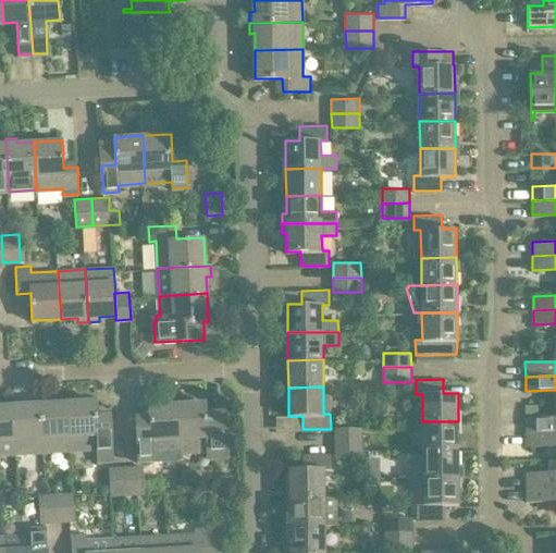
[(29,404),(13,404),(16,452),(44,451),(40,397),(29,398),(29,404)]
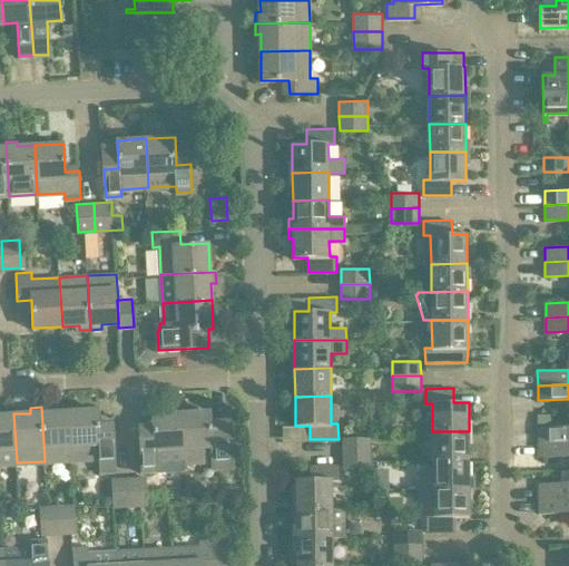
[(52,407),(41,407),(45,461),(72,460),(69,411),(52,411),(52,407)]
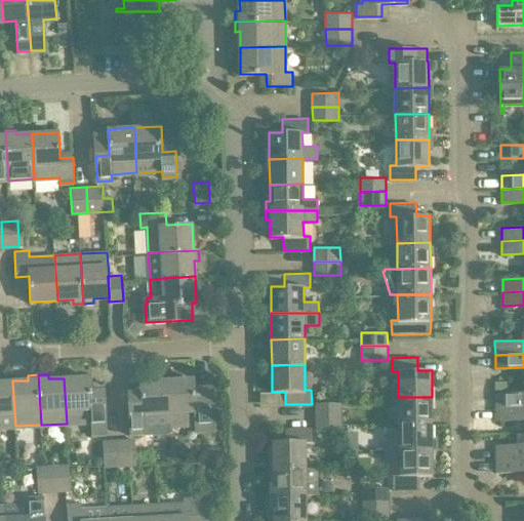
[(90,376),(64,378),(67,424),(92,422),(93,434),(107,433),(106,401),(105,389),(91,389),(90,376)]
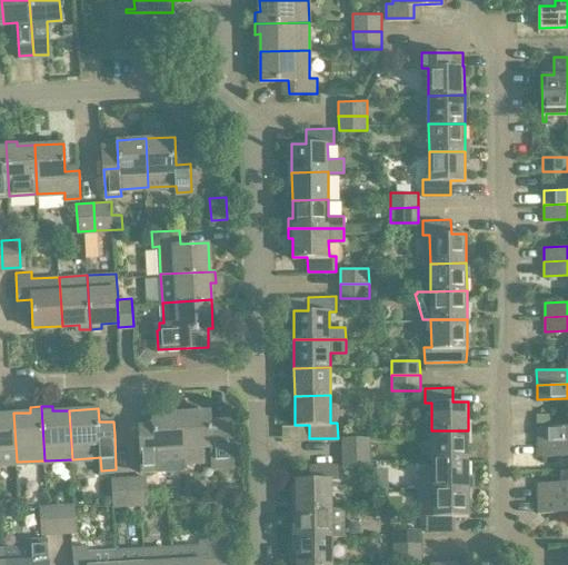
[(210,410),(181,413),(185,462),(212,459),(212,467),(232,465),(230,437),(232,437),(231,419),(211,420),(210,410)]
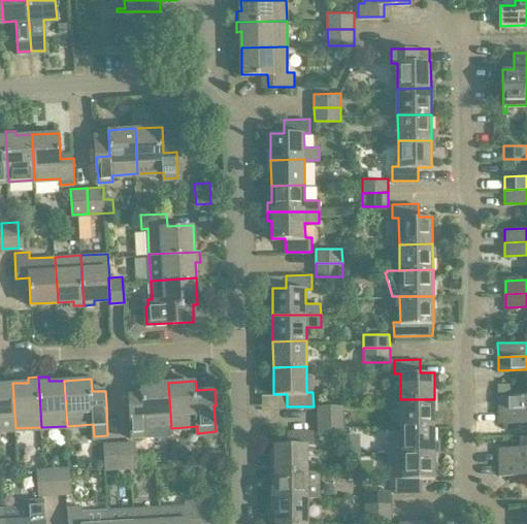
[(0,429),(15,428),(12,383),(0,384),(0,429)]
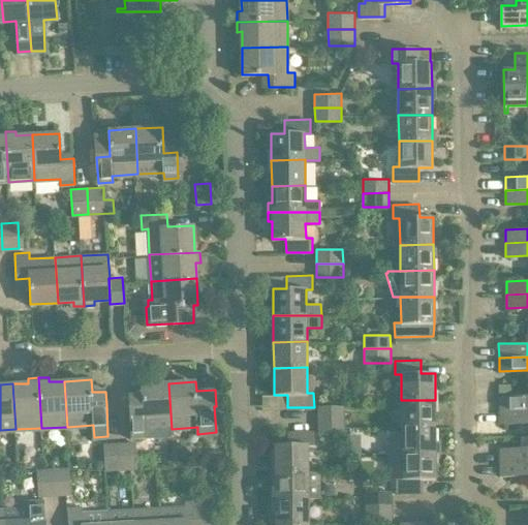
[(172,429),(168,383),(142,384),(143,410),(130,411),(131,437),(146,436),(146,430),(172,429)]
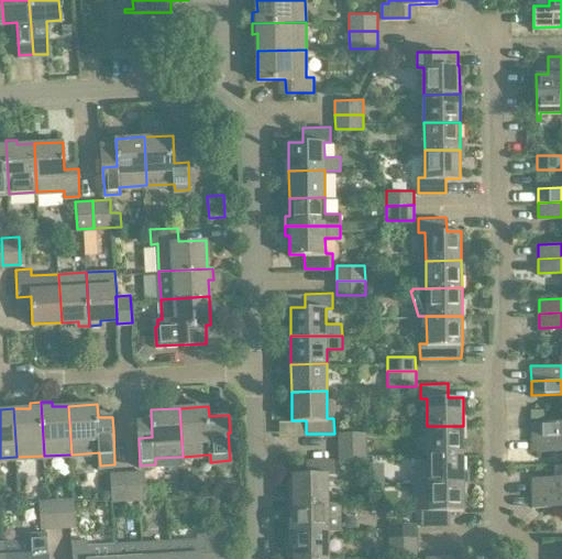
[(561,420),(531,422),(531,436),(561,435),(561,420)]
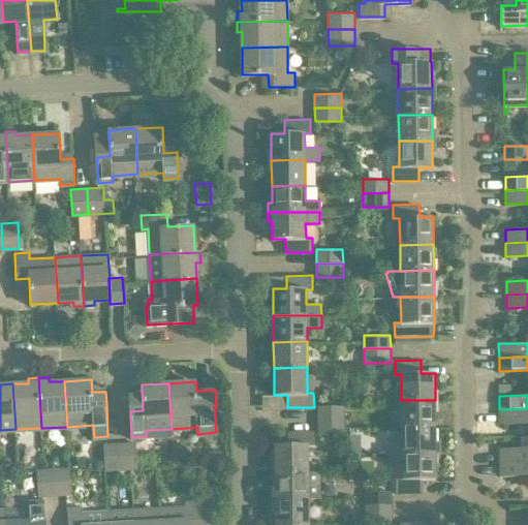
[(401,400),(402,427),(435,426),(435,400),(401,400)]
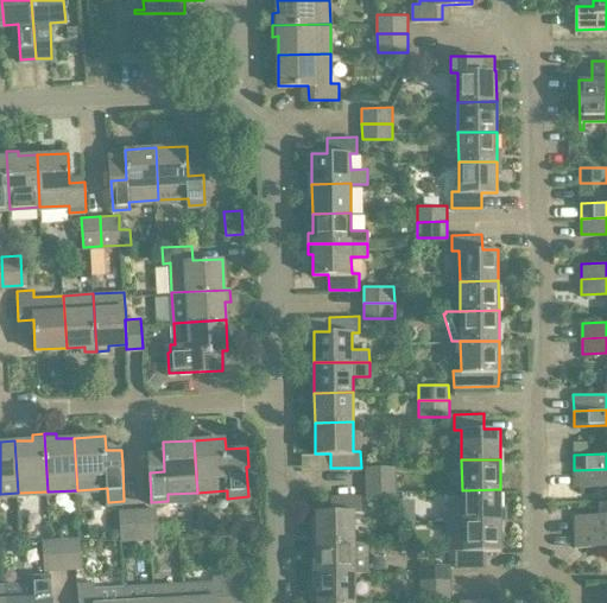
[(366,465),(366,482),(396,481),(396,465),(366,465)]
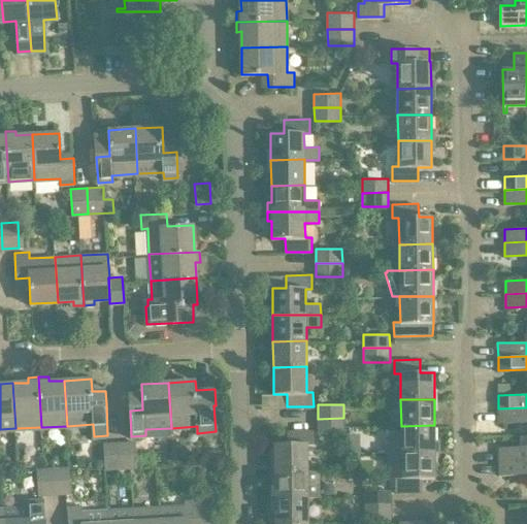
[(526,407),(498,408),(498,422),(526,421),(526,407)]
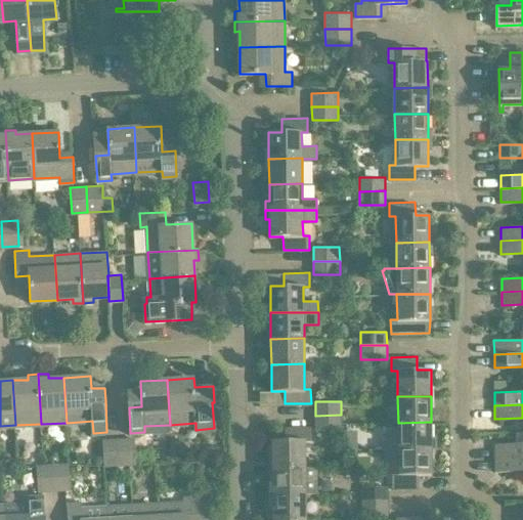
[(341,415),(315,416),(315,429),(341,429),(341,415)]
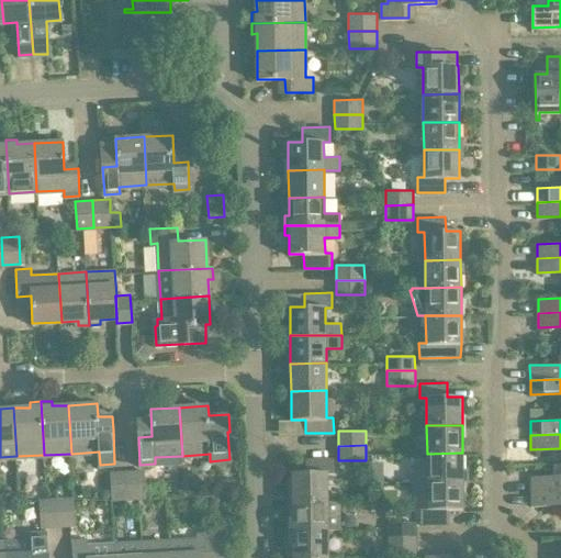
[(411,468),(411,481),(427,481),(462,480),(467,480),(467,469),(462,470),(462,453),(427,454),(427,468),(411,468)]
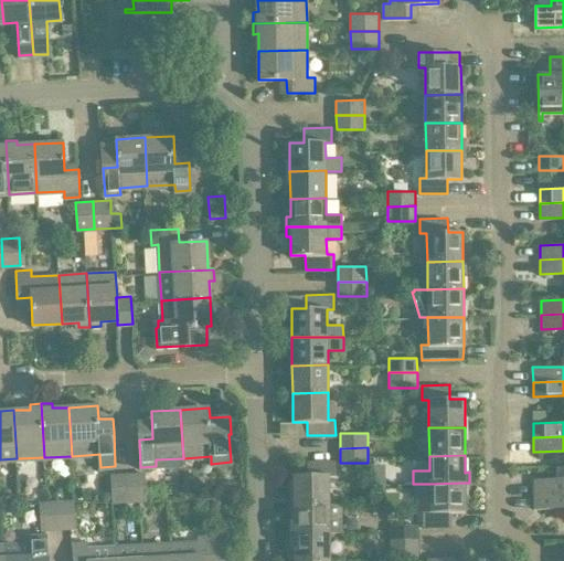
[(289,504),(294,504),(329,504),(329,476),(336,476),(336,461),(308,461),(308,475),(293,475),(294,494),(289,494),(289,504)]
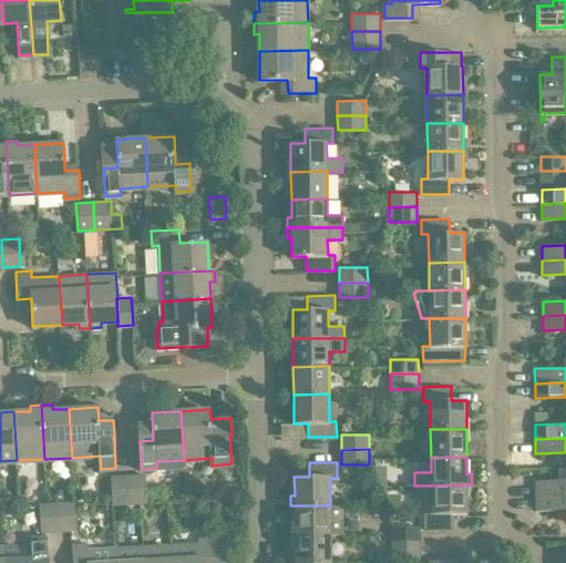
[(146,473),(129,474),(130,502),(147,502),(146,473)]
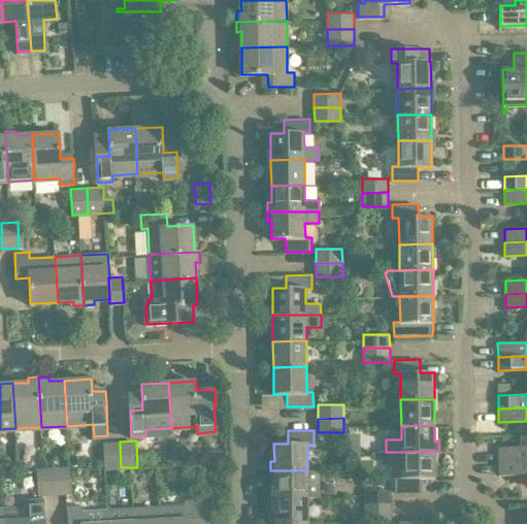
[(121,467),(120,441),(103,443),(105,468),(121,467)]
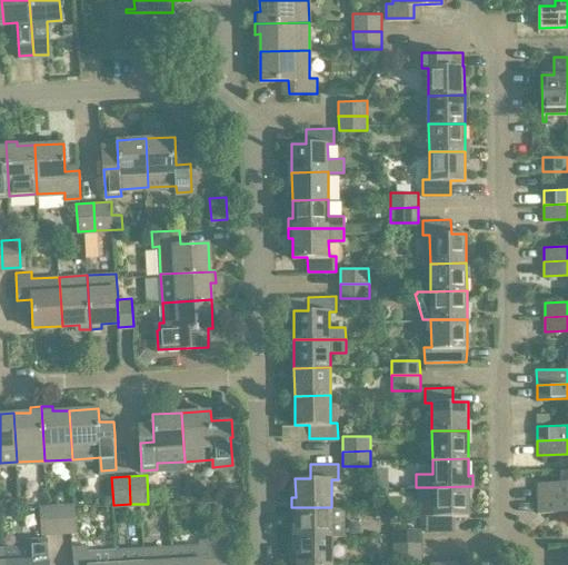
[(567,481),(538,482),(538,496),(567,496),(567,481)]
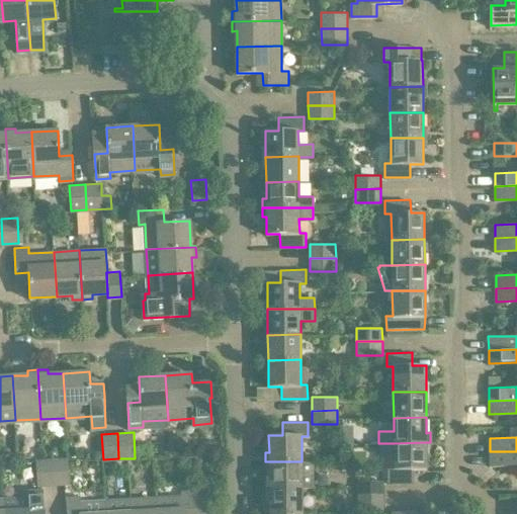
[(394,443),(378,443),(378,454),(394,454),(394,468),(388,468),(388,483),(414,482),(414,469),(427,468),(426,442),(394,443)]
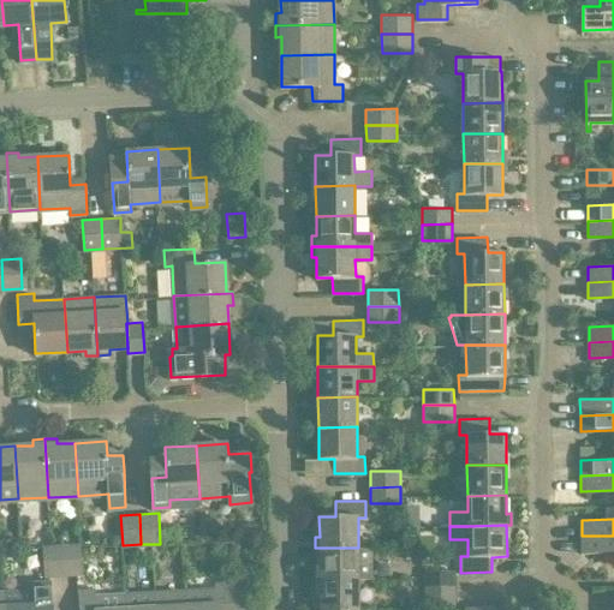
[(613,536),(582,536),(582,551),(613,550),(613,536)]
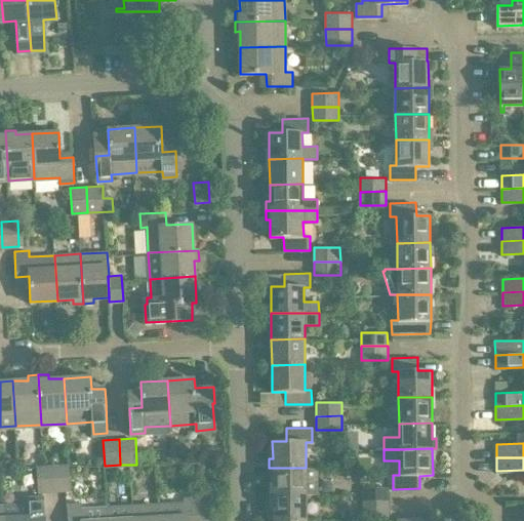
[(70,464),(53,465),(54,491),(71,490),(70,464)]
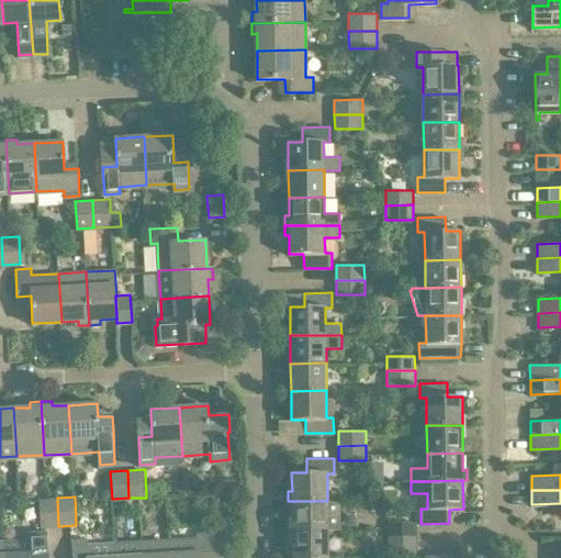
[(58,526),(57,498),(40,499),(41,526),(58,526)]
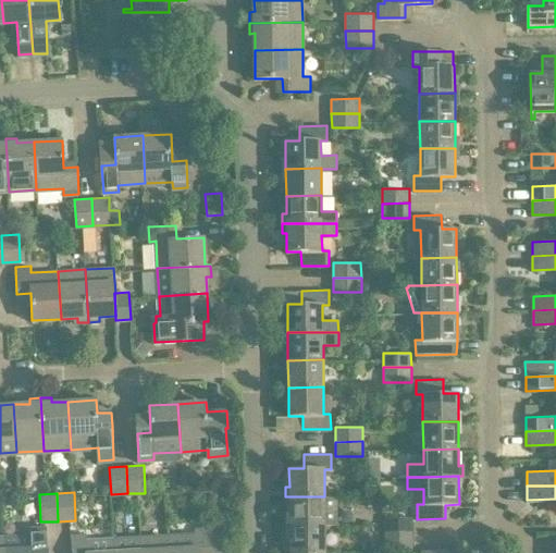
[(289,507),(289,524),(325,524),(338,524),(337,496),(324,496),(289,496),(285,496),(285,507),(289,507)]
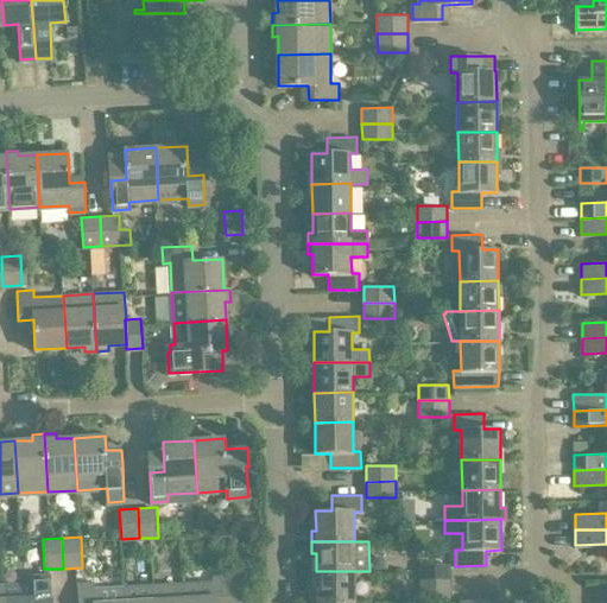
[(421,564),(421,579),(450,579),(450,563),(421,564)]
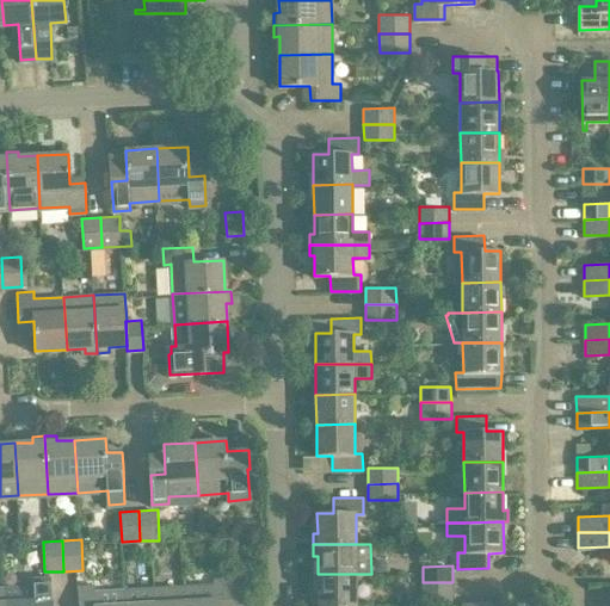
[(318,574),(318,605),(357,604),(357,574),(318,574)]
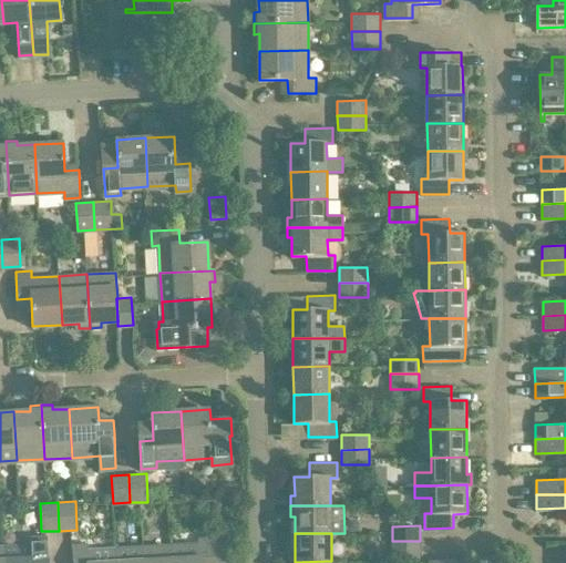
[(198,543),(172,544),(172,562),(209,562),(216,562),(214,534),(198,535),(198,543)]
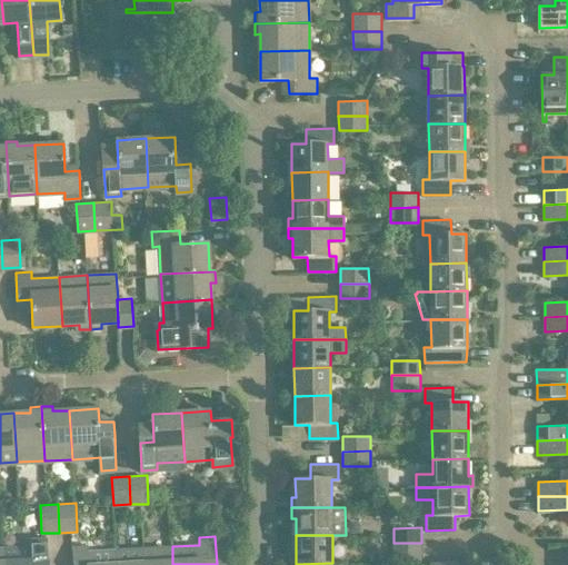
[(32,546),(5,547),(5,564),(48,564),(47,537),(32,538),(32,546)]
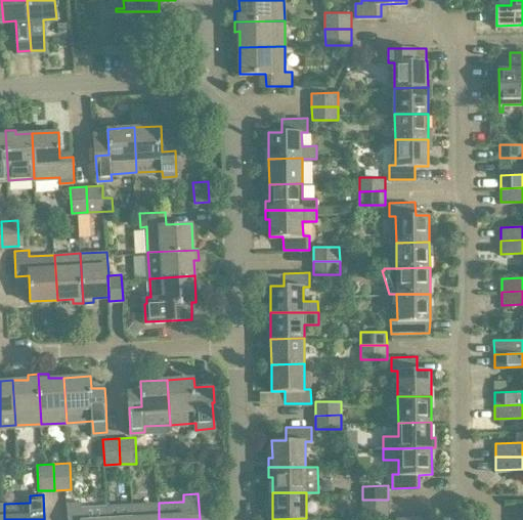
[(388,500),(362,500),(362,514),(388,513),(388,500)]
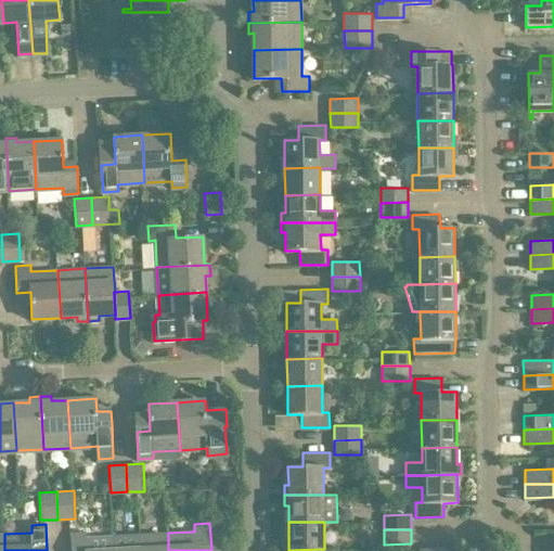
[(114,550),(113,536),(86,538),(86,530),(71,532),(72,550),(114,550)]
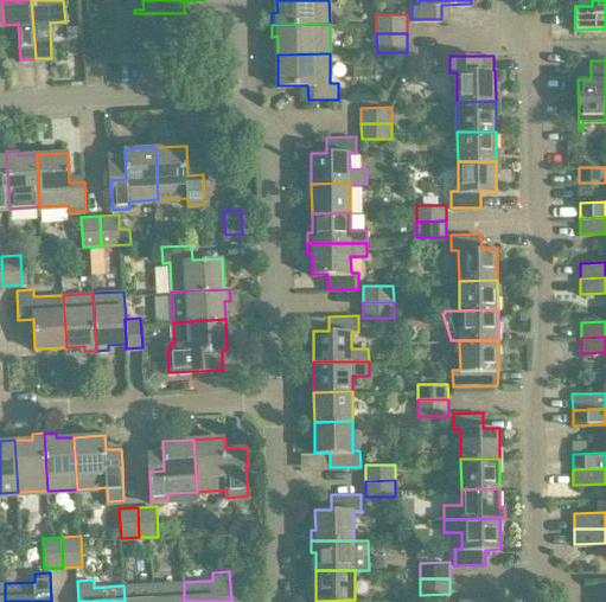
[(184,601),(184,582),(153,584),(154,601),(184,601)]
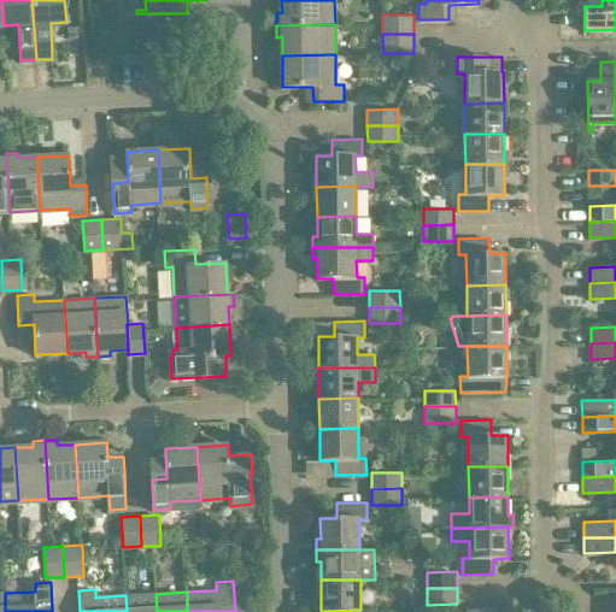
[(125,595),(127,611),(157,611),(156,594),(125,595)]
